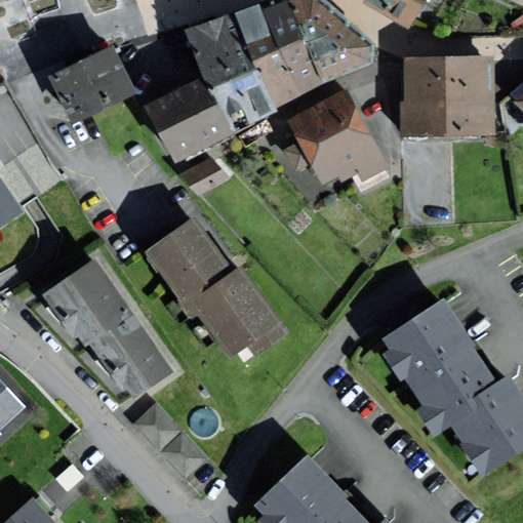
[(274,104),(296,93),(298,92),(259,10),(255,0),(242,7),(231,11),(274,104)]
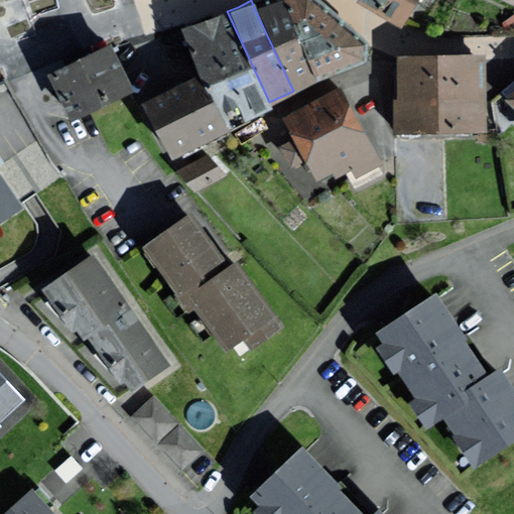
[(277,0),(255,10),(293,91),(315,81),(318,79),(281,0),(277,0)]
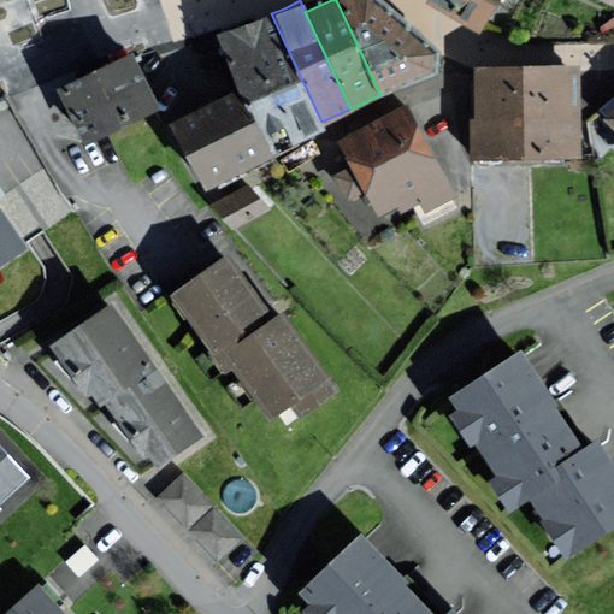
[(401,28),(366,0),(336,0),(381,94),(438,68),(431,51),(401,28)]
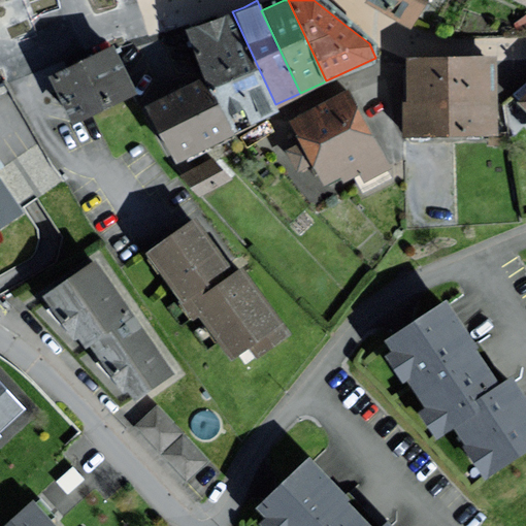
[(371,0),(411,22),(423,0),(371,0)]
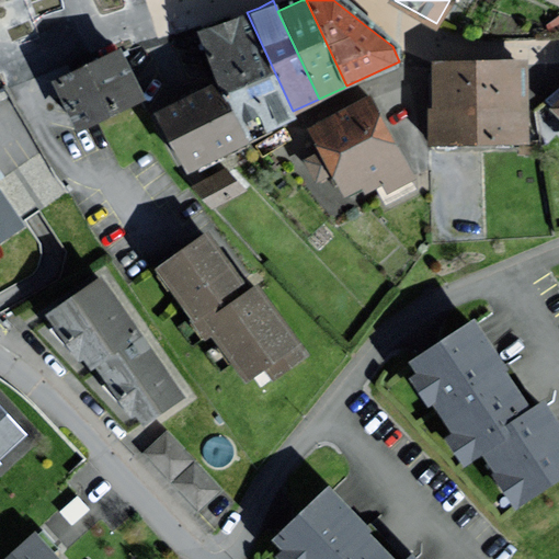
[(246,134),(257,128),(293,111),(247,12),(226,22),(198,35),(219,79),(246,134)]
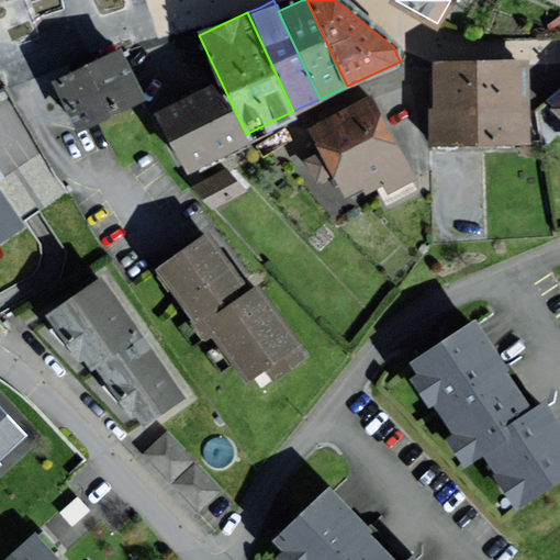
[(119,49),(55,80),(77,127),(141,97),(119,49)]
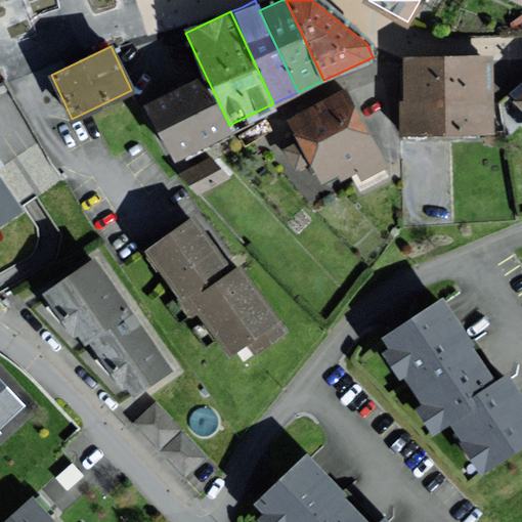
[(489,109),(488,56),(405,57),(405,71),(406,130),(489,129),(489,109)]
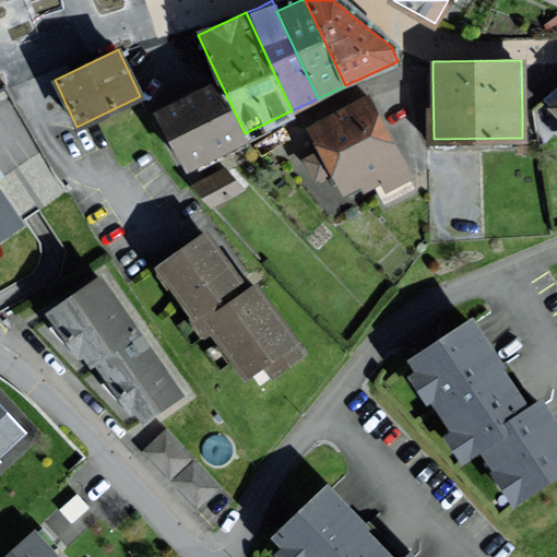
[(248,142),(245,133),(218,79),(186,94),(152,109),(181,173),(248,142)]
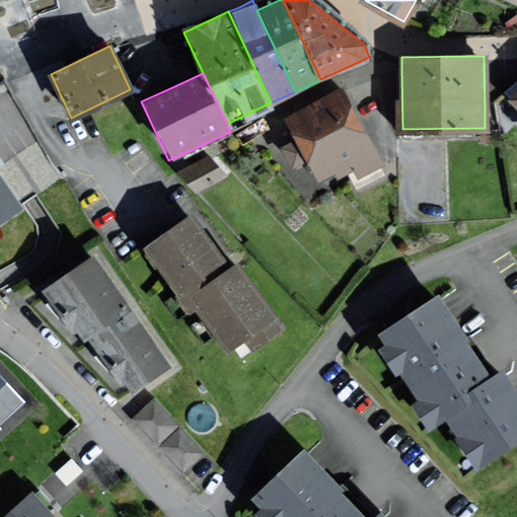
[(381,165),(341,88),(283,118),(302,154),(317,183),(351,166),(357,178),(363,175),(381,165)]
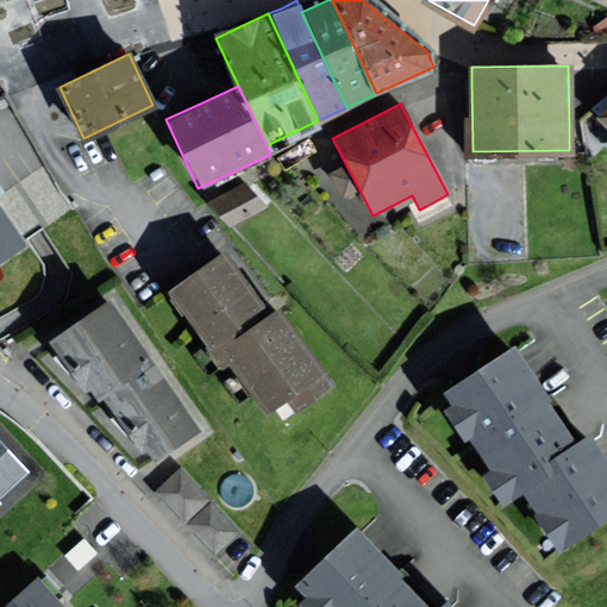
[(261,210),(249,183),(211,204),(224,229),(261,210)]
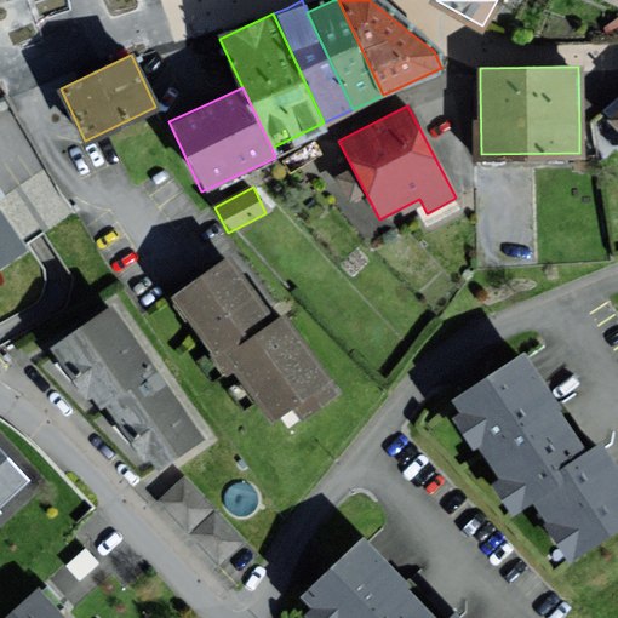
[(0,263),(26,246),(0,210),(0,263)]
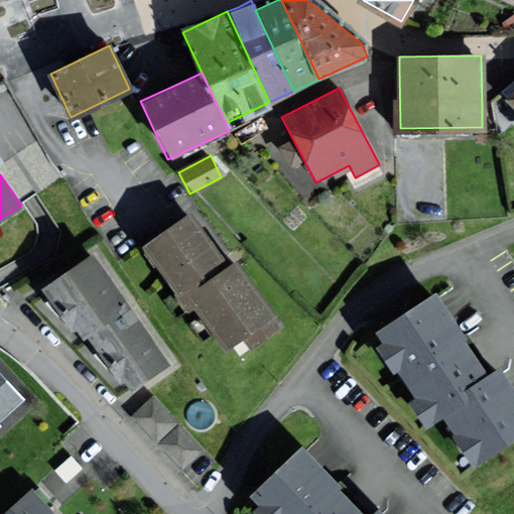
[(235,259),(227,265),(189,213),(143,245),(180,297),(176,300),(186,314),(196,307),(226,351),(240,341),(247,350),(281,325),(235,259)]
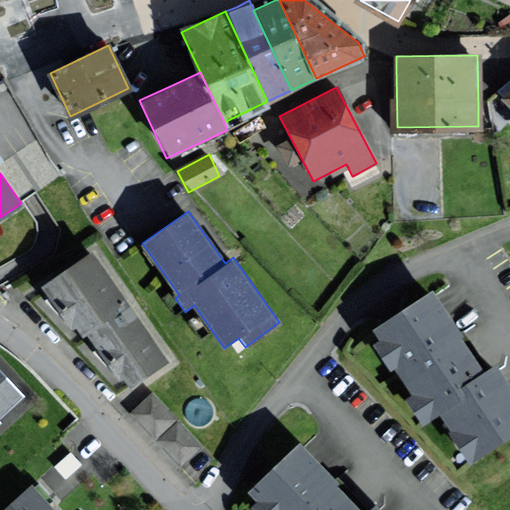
[(81,337),(86,334),(96,347),(91,351),(115,384),(123,378),(129,386),(167,359),(127,304),(89,252),(42,287),(51,299),(47,303),(68,332),(74,328),(81,337)]
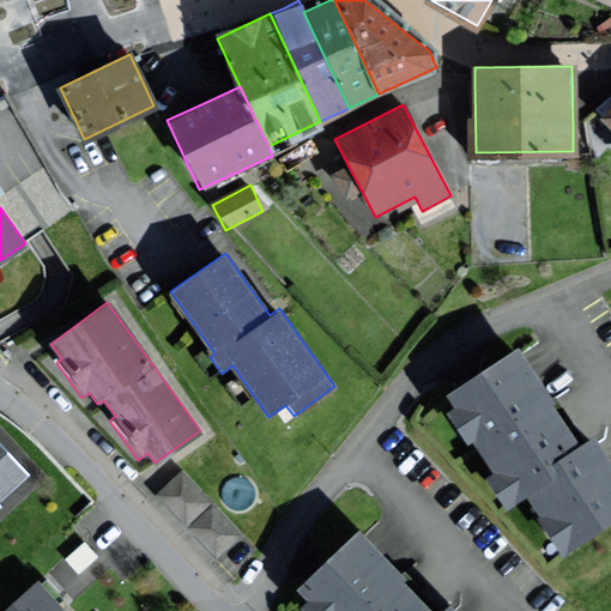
[(610,465),(593,435),(576,446),(516,350),(443,394),(453,410),(446,413),(466,447),(473,442),(495,477),(488,482),(506,510),(524,500),(560,557),(610,525),(610,465)]
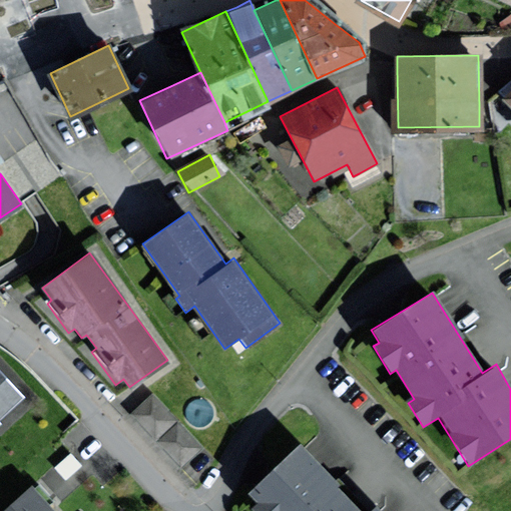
[(0,412),(19,396),(0,374),(0,412)]
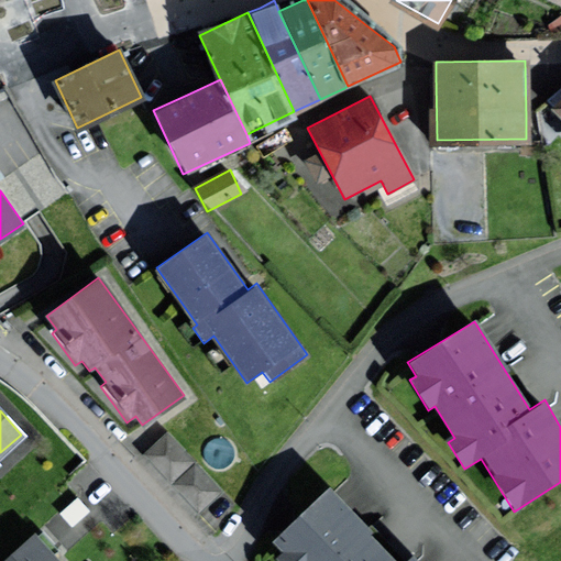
[(194,508),(222,483),(167,421),(139,448),(194,508)]
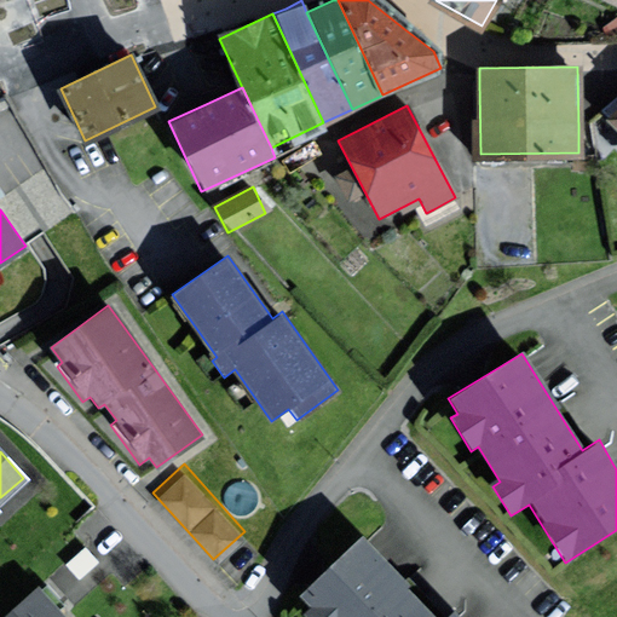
[(459,616),(450,609),(440,616),(431,616),(403,589),(409,584),(361,536),(303,594),(313,604),(306,612),(311,616),(459,616)]
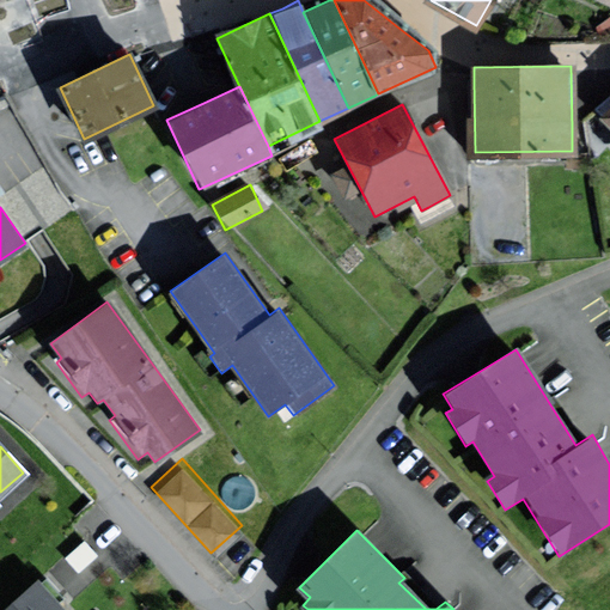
[(65,609),(38,579),(1,609),(65,609)]
